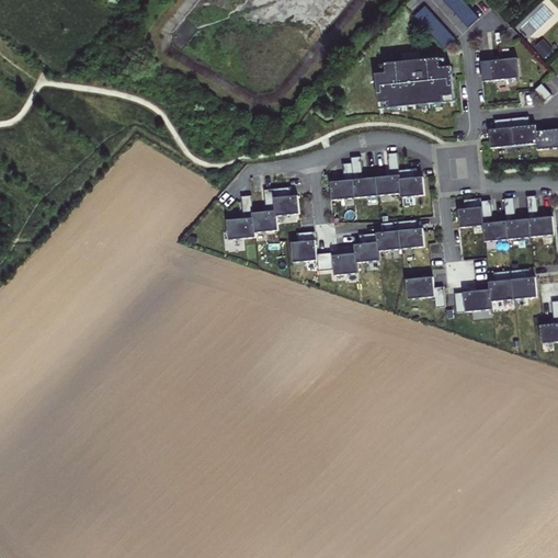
[(477,15),(463,0),(442,0),(466,25),(477,15)]
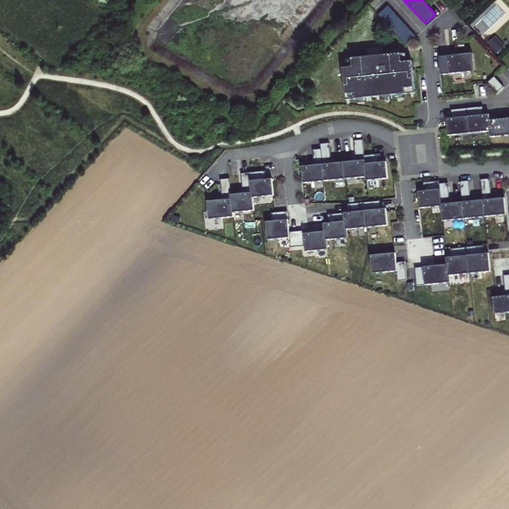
[(403,43),(413,33),(386,3),(375,12),(403,43)]
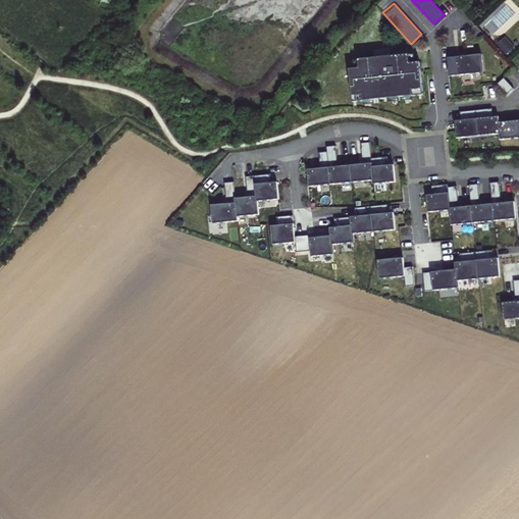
[(512,46),(502,36),(494,43),(503,53),(512,46)]
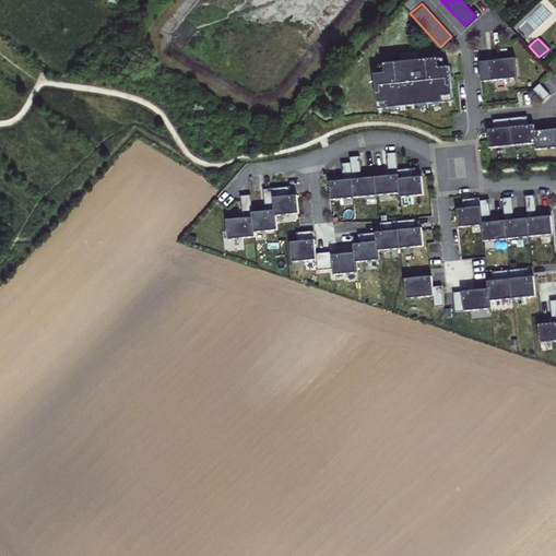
[(371,71),(375,106),(387,105),(400,104),(412,103),(439,99),(450,98),(447,63),(442,63),(437,64),(436,56),(436,55),(418,57),(413,57),(412,48),(397,49),(398,59),(381,60),(381,61),(382,70),(377,70),(371,71)]
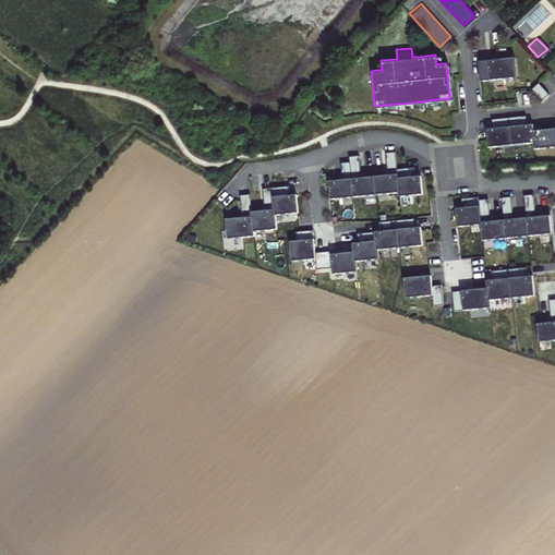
[(477,59),(479,79),(516,74),(514,55),(477,59)]
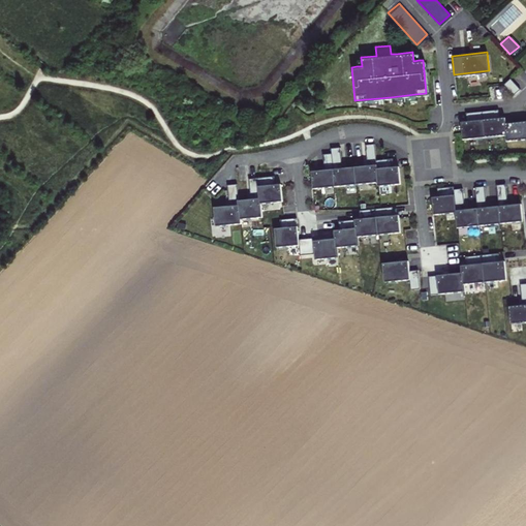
[(509,76),(503,83),(513,93),(520,87),(509,76)]
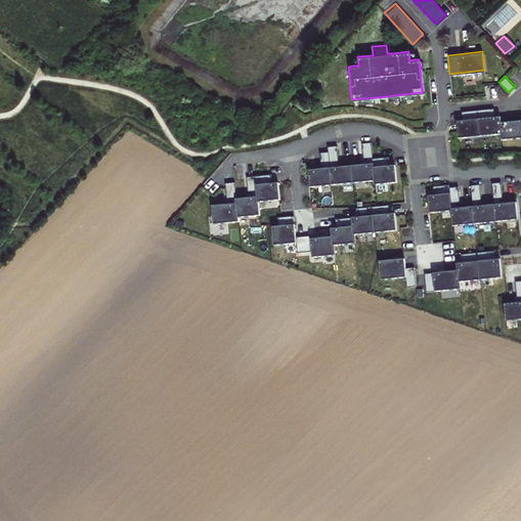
[(477,107),(480,134),(502,132),(500,121),(500,115),(494,115),(493,106),(477,107)]
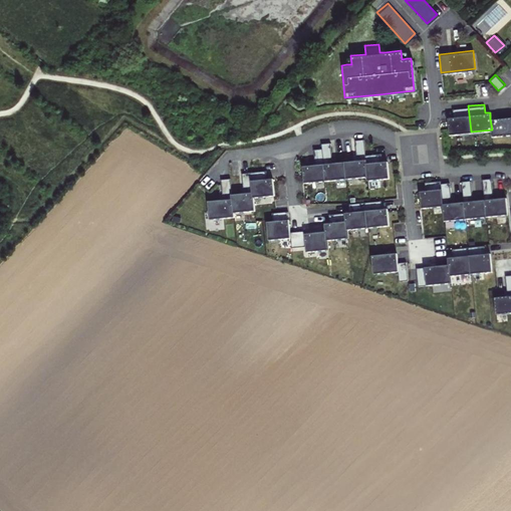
[(447,116),(449,135),(471,132),(468,105),(450,107),(451,116),(447,116)]
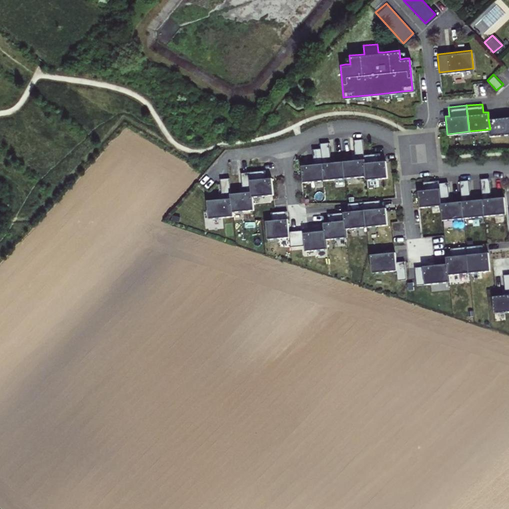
[(508,115),(488,118),(490,129),(490,135),(508,132),(508,115)]
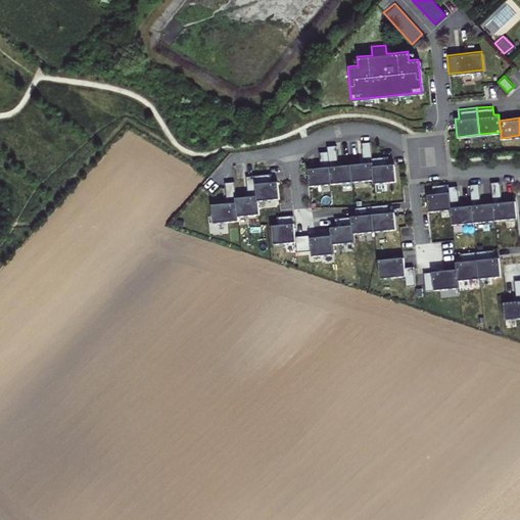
[(306,169),(308,186),(372,180),(373,183),(394,181),(393,163),(387,164),(387,155),(371,157),(369,141),(360,142),(362,158),(365,158),(365,162),(333,166),(333,161),(336,161),(335,145),(326,145),(326,150),(318,151),(320,168),(306,169)]
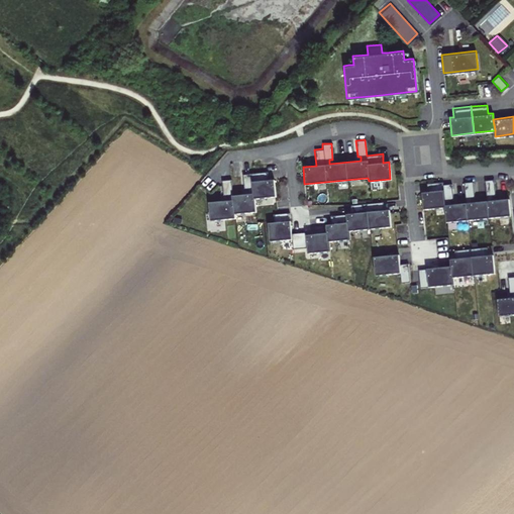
[(206,201),(208,219),(233,216),(233,212),(253,209),(252,196),(274,194),(272,178),(266,178),(266,170),(240,172),(242,188),(245,188),(246,192),(230,194),(228,178),(219,179),(221,195),(224,194),(225,199),(206,201)]
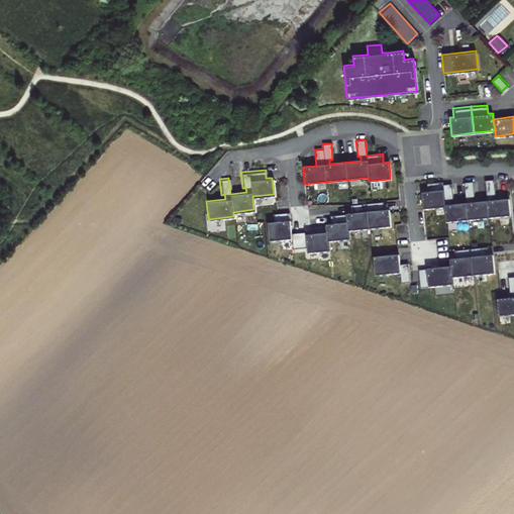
[(445,207),(446,221),(511,214),(509,197),(493,199),(492,195),(495,194),(494,178),(485,179),(487,200),(472,201),(472,197),(475,197),(473,181),(464,182),(466,202),(450,204),(450,199),(453,199),(451,183),(443,184),(442,181),(426,183),(427,191),(421,192),(423,209),(445,207)]
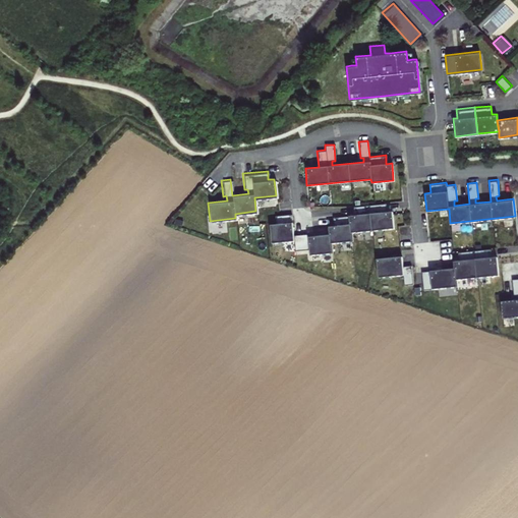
[(352,207),(353,215),(332,218),(333,226),(328,227),(329,235),(307,237),(307,234),(292,235),(290,214),(274,216),(275,224),(269,225),(271,243),(293,241),(294,251),(308,249),(309,255),(332,253),(331,243),(351,241),(351,233),(393,228),(391,211),(386,212),(385,204),(352,207)]
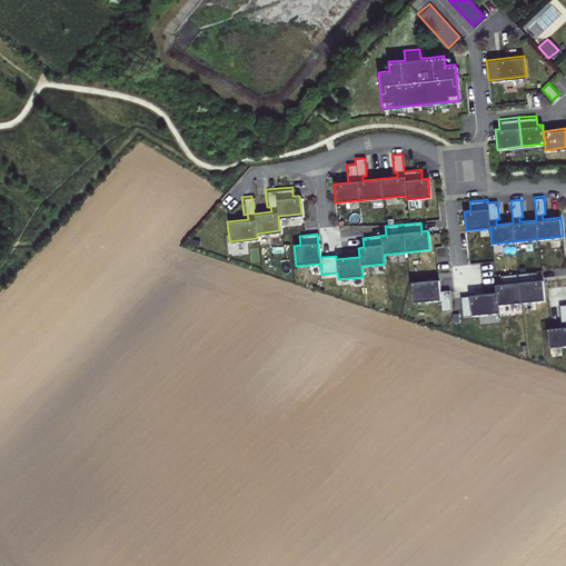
[(462,297),(465,317),(500,314),(500,305),(546,300),(544,280),(538,280),(537,271),(502,276),(503,285),(496,285),(497,293),(462,297)]
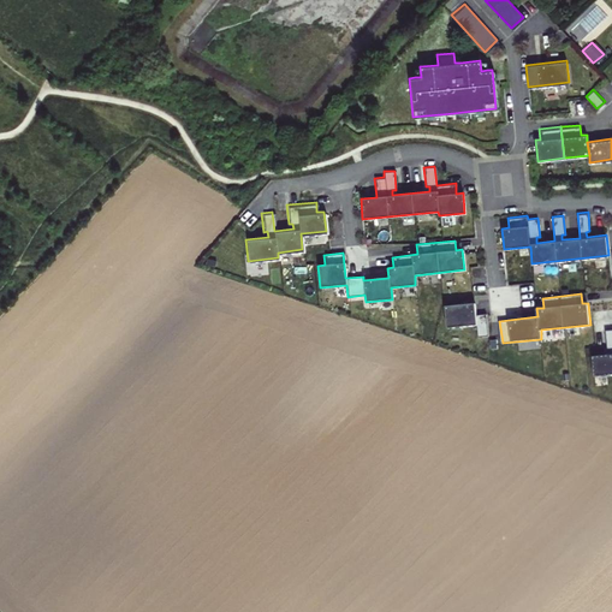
[(443,302),(445,324),(474,320),(475,332),(486,331),(483,308),(473,309),(471,298),(443,302)]
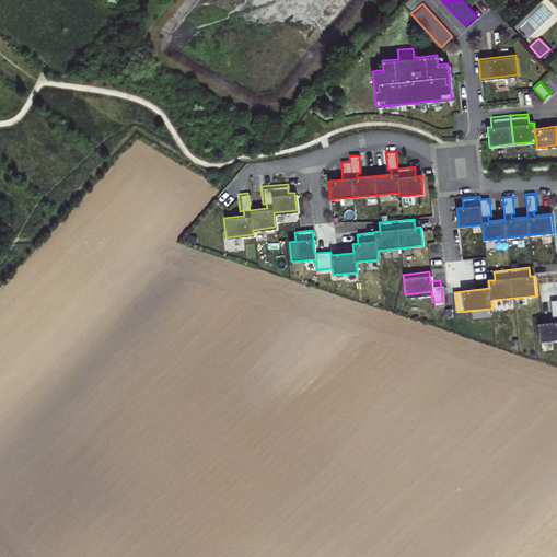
[(556,299),(543,301),(544,318),(548,318),(548,323),(531,325),(533,344),(556,340),(556,299)]
